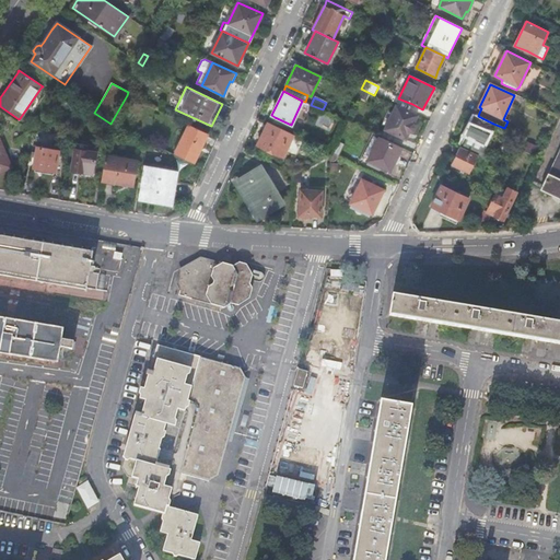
[(417,116),(396,105),(384,129),(405,140),(406,137),(417,116)]
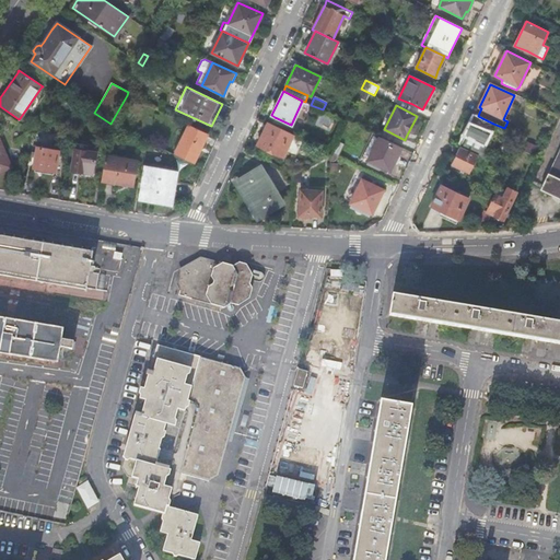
[(493,124),(478,116),(476,115),(462,144),(461,147),(478,155),(488,160),(492,149),(483,144),(493,124)]
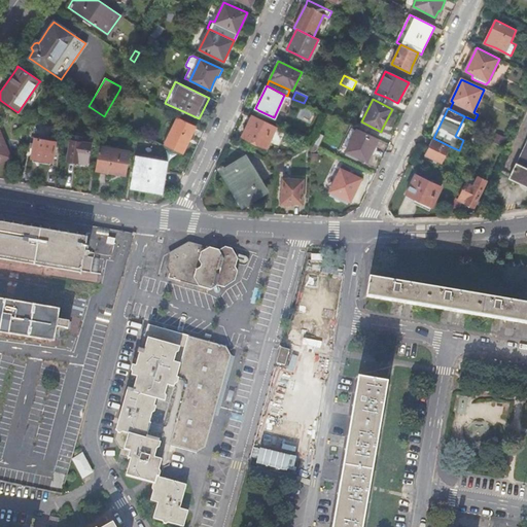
[(266,148),(276,128),(252,115),(243,135),(242,137),(266,148)]
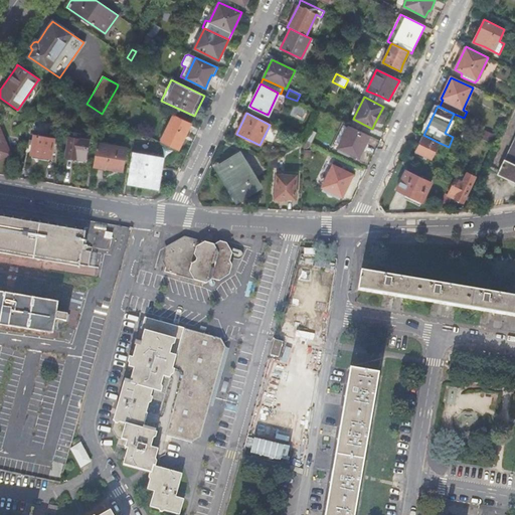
[(161,142),(178,150),(184,136),(191,123),(174,115),(161,142)]
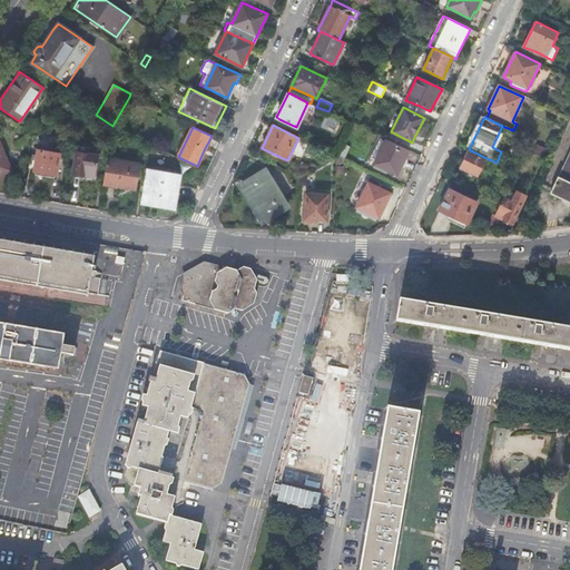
[(374,163),(385,141),(380,138),(369,159),(374,163)]
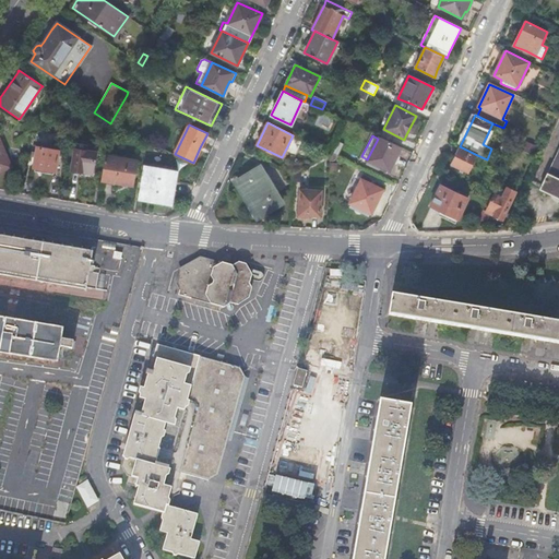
[(401,147),(379,137),(378,139),(367,159),(367,161),(380,167),(382,168),(389,171),(393,163),(395,163),(397,157),(397,155),(401,147)]
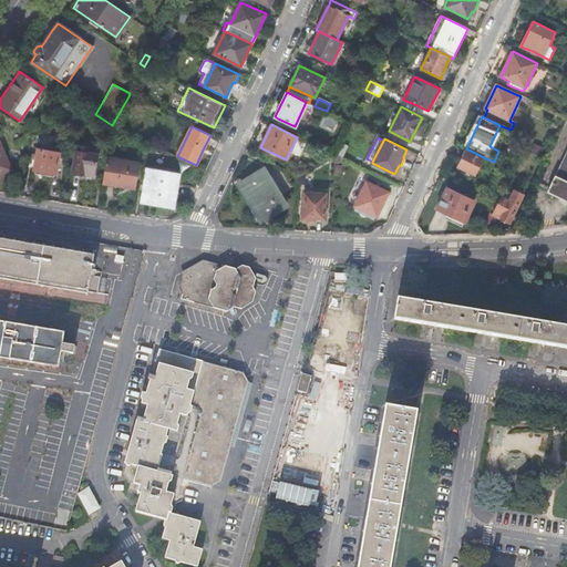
[(0,144),(0,173),(10,169),(0,144)]
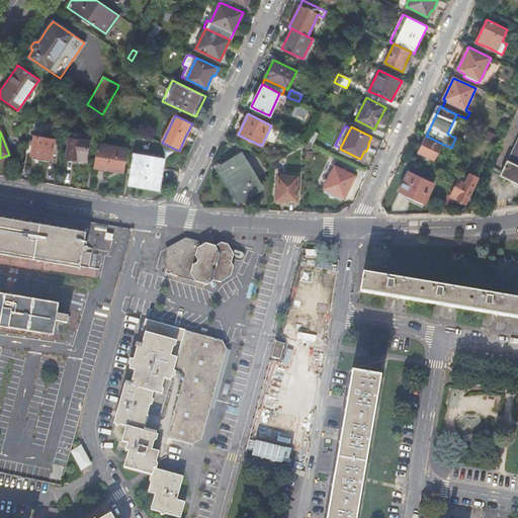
[(318,135),(311,132),(306,142),(313,146),(318,135)]
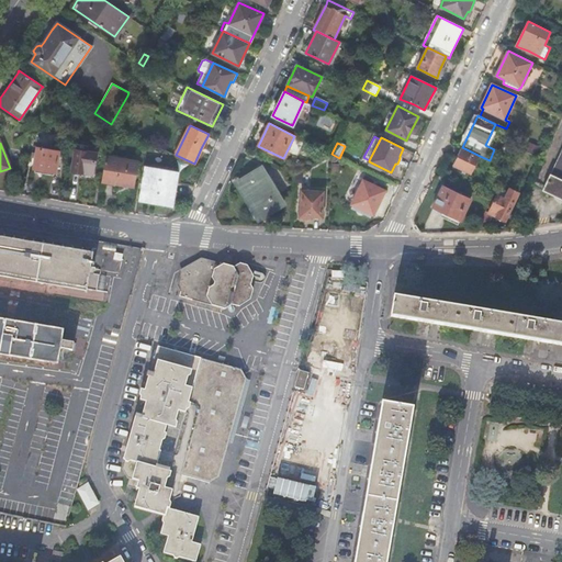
[(92,175),(97,154),(87,152),(88,146),(76,144),(71,171),(72,171),(74,173),(75,173),(76,175),(78,175),(79,173),(81,173),(85,173),(92,175)]
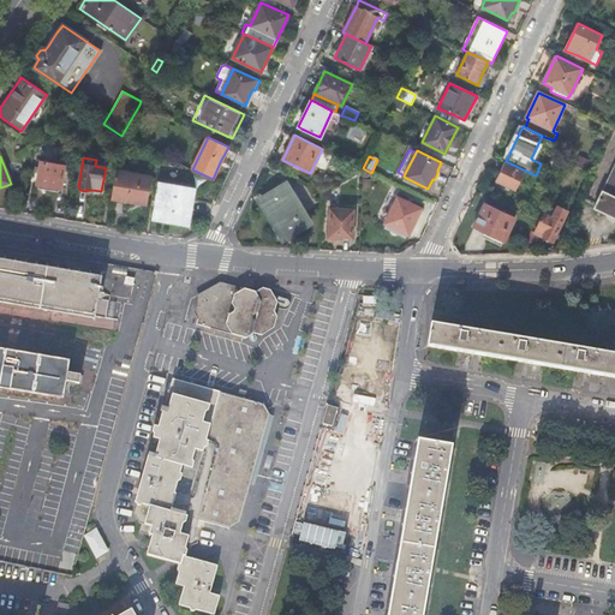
[(60,190),(64,166),(40,161),(36,185),(48,187),(60,190)]
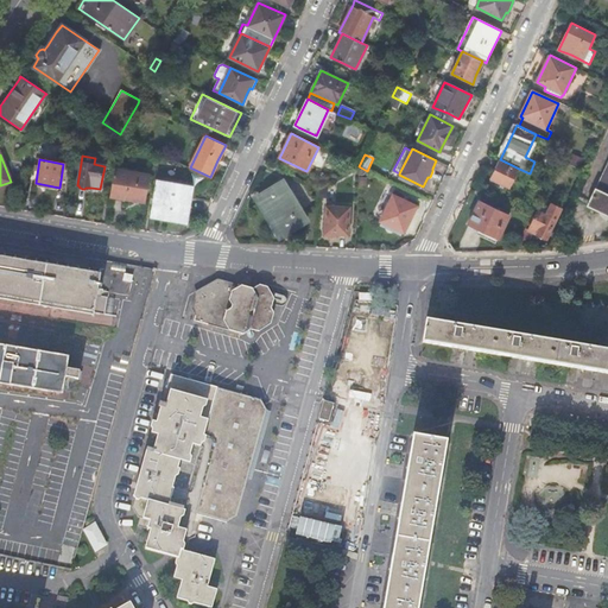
[(510,189),(519,169),(500,159),(491,179),(499,184),(510,189)]
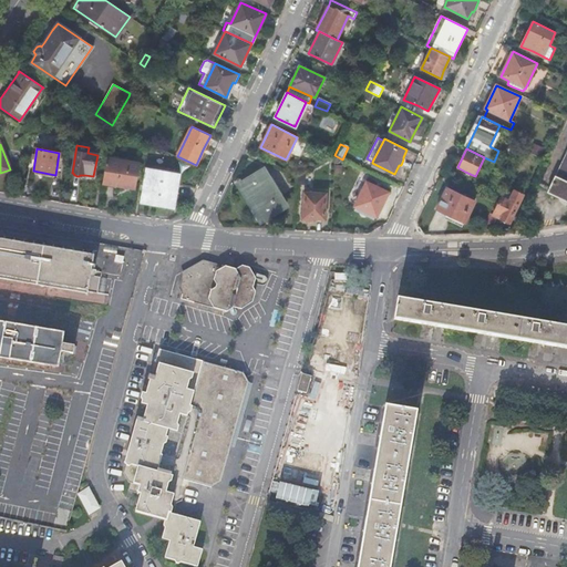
[(566,202),(566,182),(566,181),(566,151),(547,192),(559,198),(566,202)]
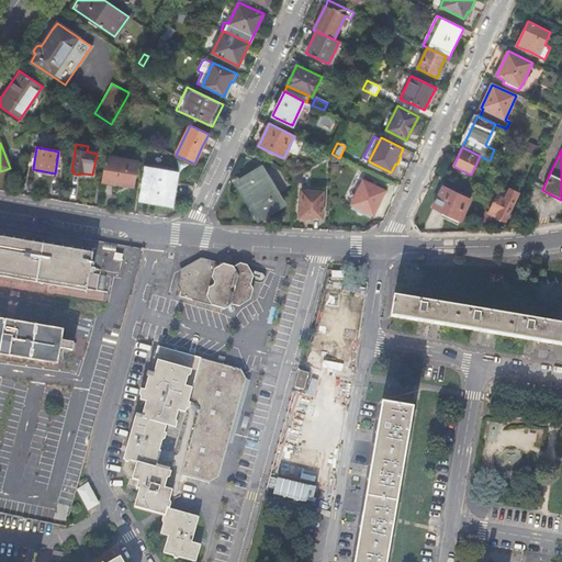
[(105,154),(101,181),(127,186),(134,187),(138,161),(130,160),(130,158),(105,154)]
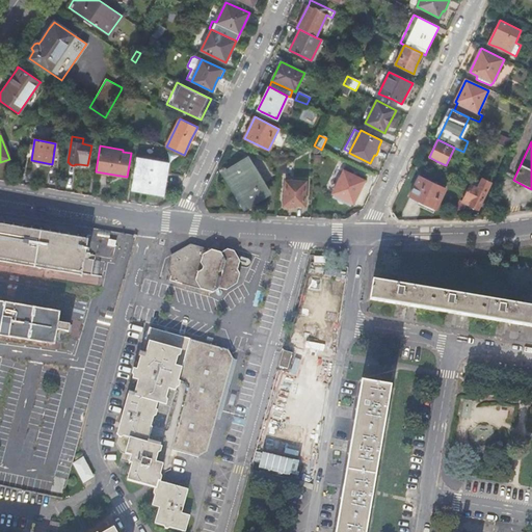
[(362,159),(349,153),(348,156),(361,162),(362,159)]
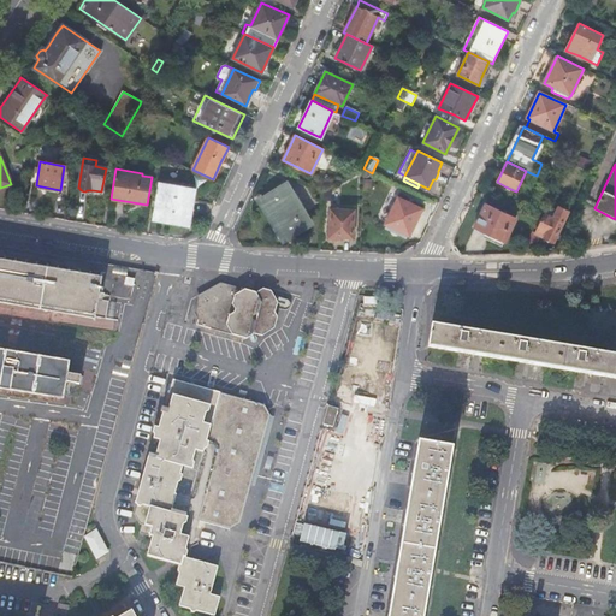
[(196,189),(196,188),(159,182),(154,207),(152,220),(189,226),(189,225),(187,225),(189,206),(193,189),(196,189)]
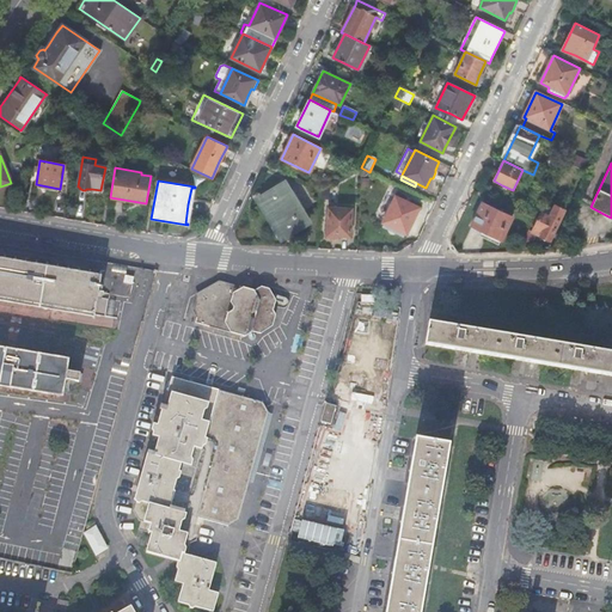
[(281,236),(288,236),(308,222),(283,182),(262,195),(259,203),(268,218),(277,233),(279,232),(281,236)]
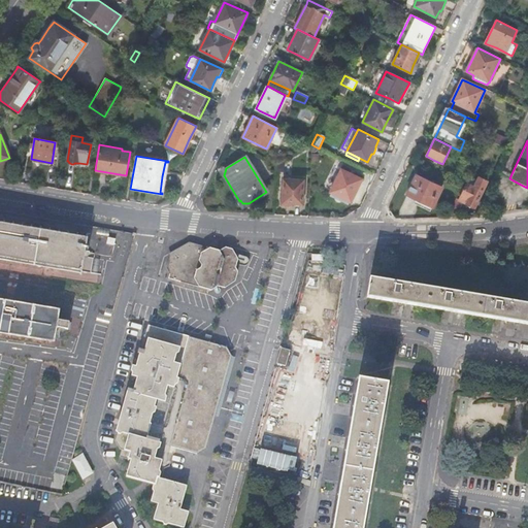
[(354,194),(361,179),(341,170),(330,192),(331,193),(330,195),(334,198),(334,199),(335,201),(338,203),(342,201),(349,204),(350,201),(351,201),(354,194)]
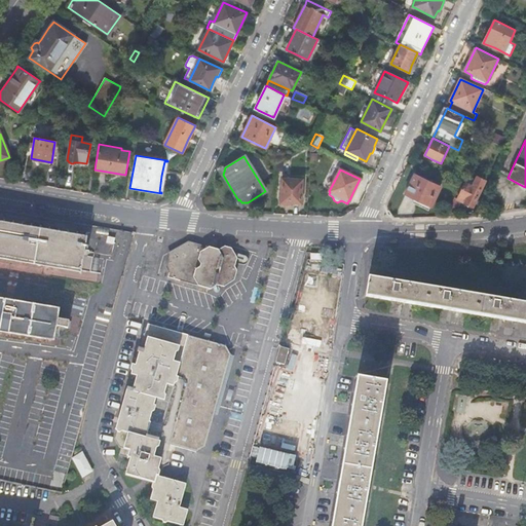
[(410,196),(414,198),(430,205),(430,207),(441,187),(415,175),(406,194),(410,196)]
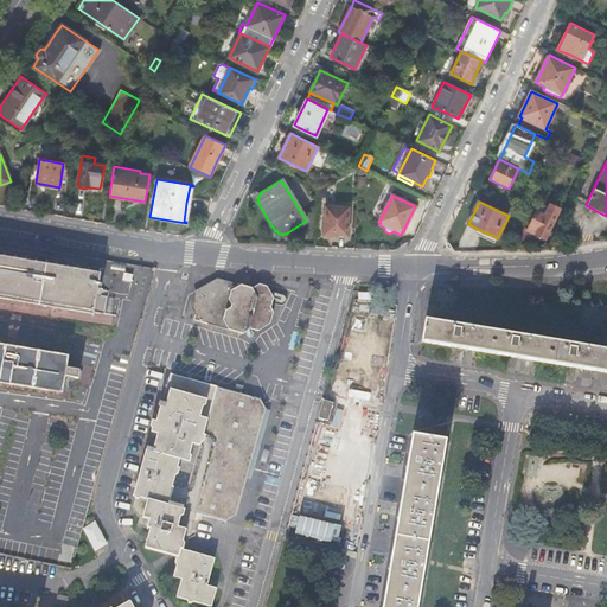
[(515,250),(524,250),(532,232),(537,235),(537,237),(543,240),(545,238),(560,209),(550,204),(545,215),(537,211),(528,230),(524,229),(515,250)]
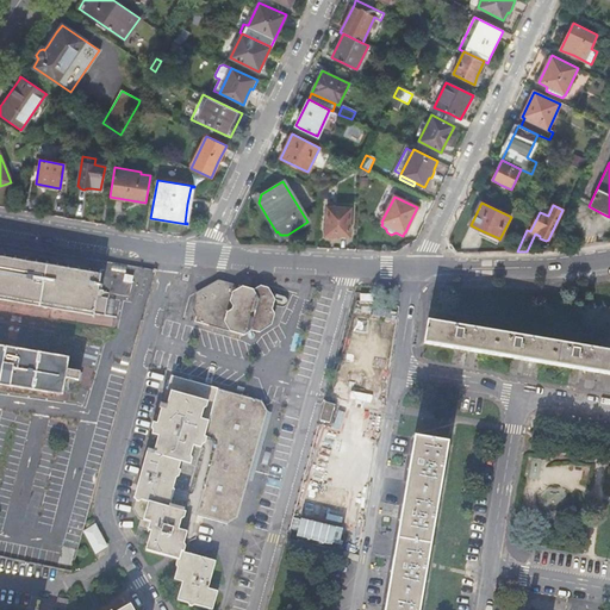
[(349,236),(350,207),(327,206),(325,235),(349,236)]
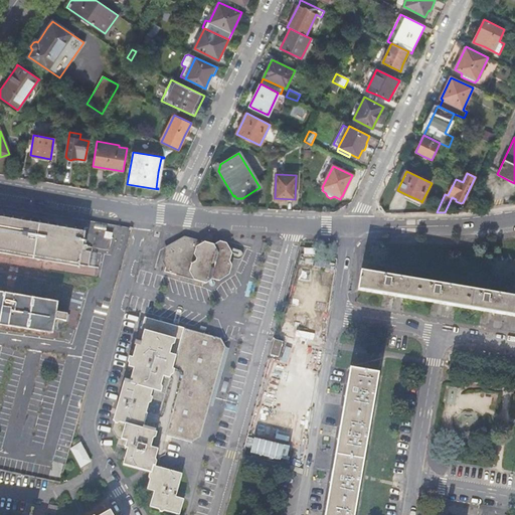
[(421,201),(405,194),(402,198),(418,206),(421,201)]
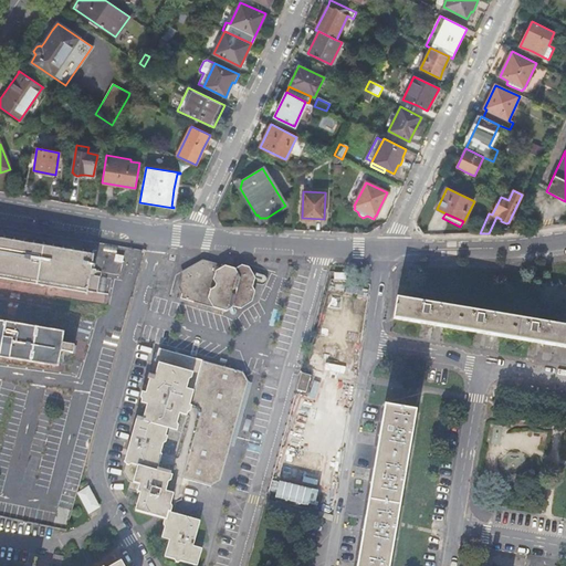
[(0,275),(7,278),(7,281),(8,281),(9,278),(17,280),(17,282),(18,282),(19,280),(27,281),(27,284),(28,284),(29,281),(37,282),(37,285),(38,285),(39,283),(46,284),(46,287),(48,287),(49,284),(56,285),(56,289),(58,289),(59,286),(66,287),(66,291),(67,291),(69,287),(75,289),(75,292),(77,292),(79,290),(85,291),(85,294),(86,294),(88,291),(98,293),(101,276),(91,275),(94,255),(94,253),(93,252),(92,255),(84,254),(84,251),(83,251),(82,253),(74,252),(74,250),(73,249),(72,252),(64,251),(64,248),(63,248),(62,250),(55,249),(55,247),(54,245),(53,249),(45,248),(44,244),(43,244),(42,247),(35,245),(35,243),(34,242),(32,245),(25,244),(25,241),(24,241),(23,243),(16,242),(16,240),(14,239),(13,242),(7,241),(6,238),(4,238),(3,240),(0,239),(0,275)]
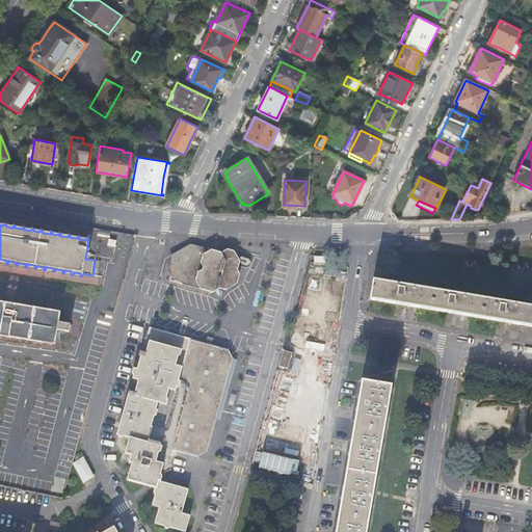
[(179,250),(169,256),(170,259),(191,247),(207,251),(205,248),(190,244),(179,250)]
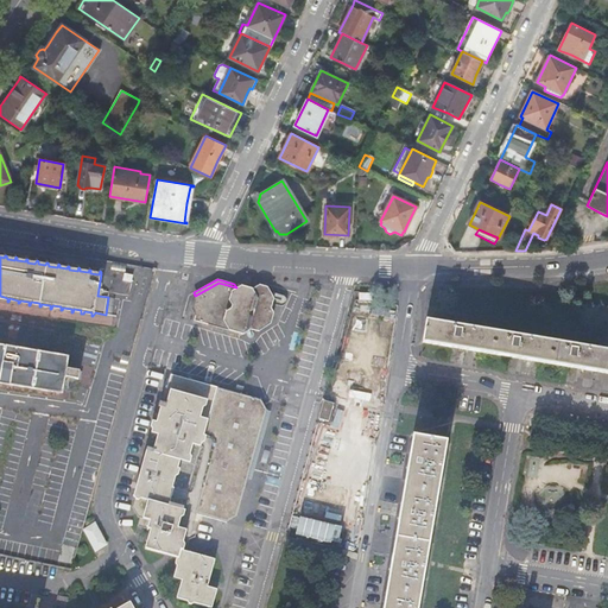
[(194,321),(195,321),(196,320),(196,321),(197,321),(201,322),(203,322),(204,321),(204,322),(206,324),(214,325),(216,325),(217,324),(217,325),(219,328),(222,328),(223,328),(225,328),(226,327),(225,329),(244,334),(251,329),(259,331),(271,323),(274,312),(272,308),(273,304),(271,292),(267,287),(260,285),(253,289),(241,285),(236,287),(219,283),(195,296),(191,309),(195,316),(194,321)]
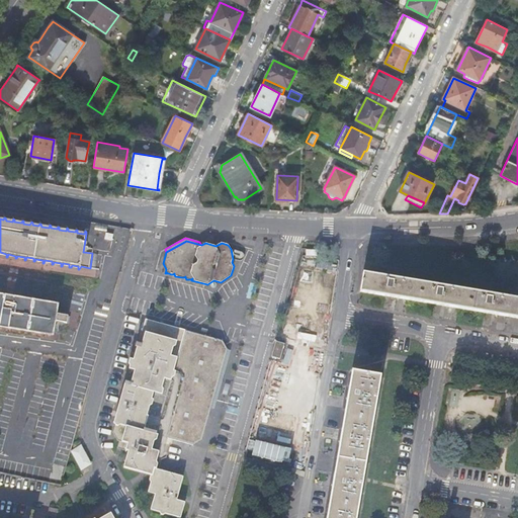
[(70,316),(59,314),(60,305),(0,293),(0,326),(55,336),(57,322),(69,324),(70,316)]
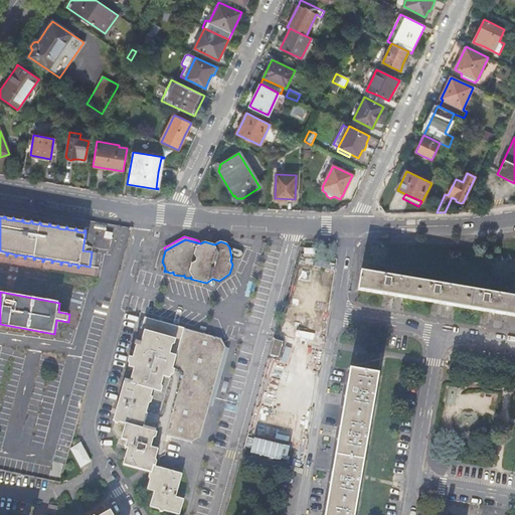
[(145,317),(141,330),(158,335),(161,324),(188,332),(191,330),(145,317)]
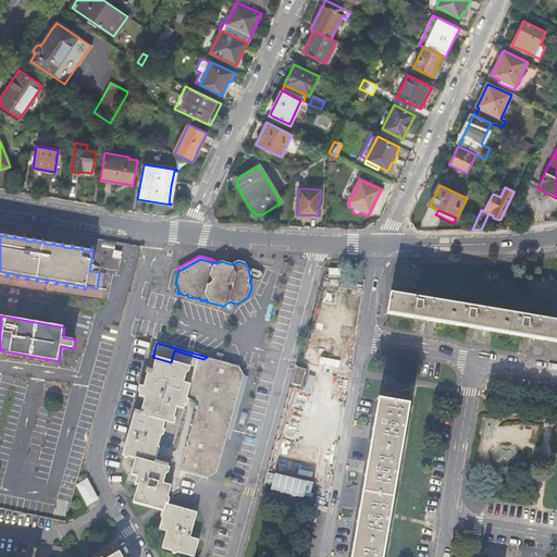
[(124,455),(122,460),(127,470),(126,473),(127,473),(125,481),(137,484),(132,502),(141,505),(161,510),(163,511),(161,518),(158,529),(166,531),(161,547),(194,556),(198,540),(189,537),(192,532),(197,512),(165,504),(169,492),(171,485),(175,486),(180,470),(207,479),(217,473),(244,375),(239,366),(207,357),(203,359),(174,350),(171,362),(152,357),(145,382),(143,381),(134,412),(133,418),(122,455),(124,455)]
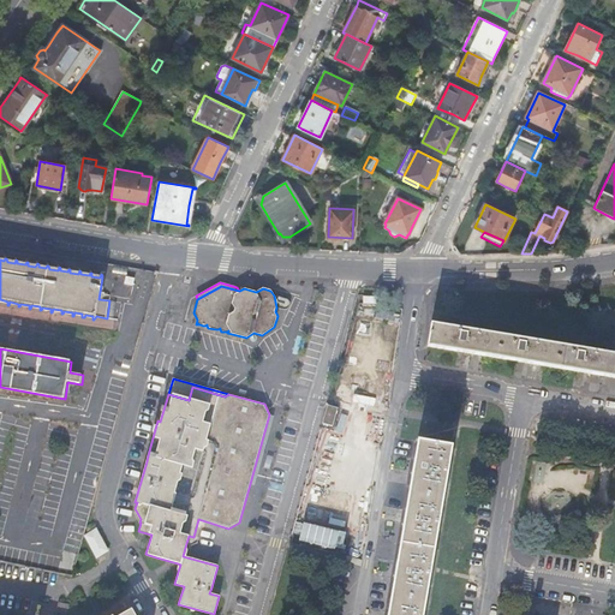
[(336,413),(326,410),(320,429),(332,431),(336,413)]
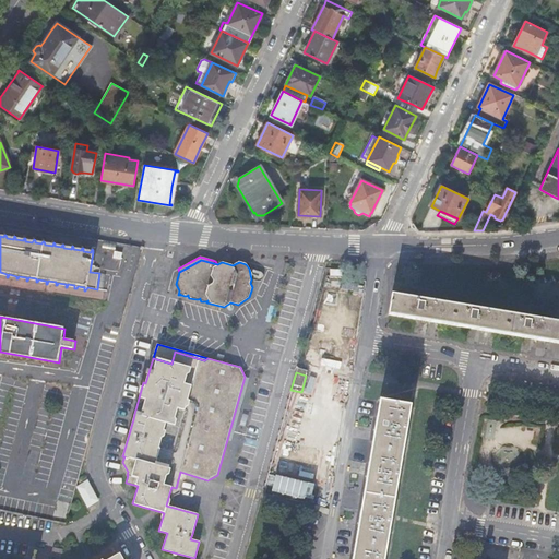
[(383,558),(411,405),(380,401),(373,437),(367,478),(359,520),(352,558),(383,558)]
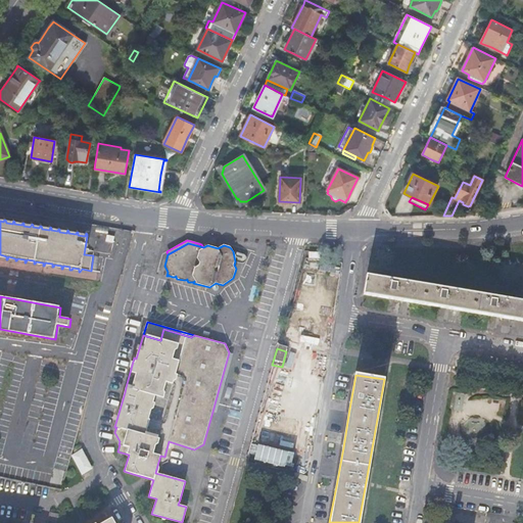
[(258,444),(256,460),(294,466),(296,449),(258,444)]
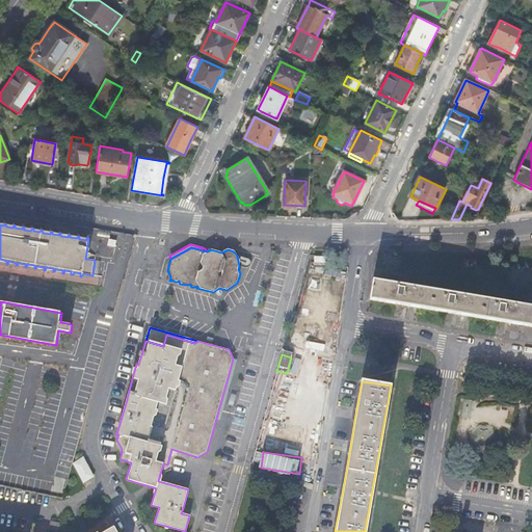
[(95,477),(83,458),(73,464),(84,483),(95,477)]
